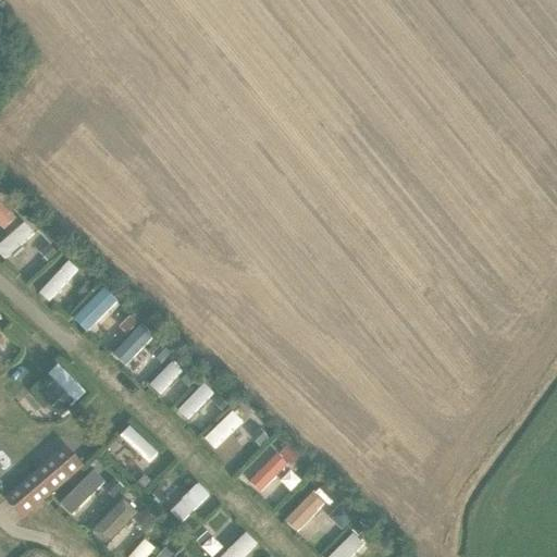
[(0,227),(2,231),(17,217),(0,197),(0,227)]
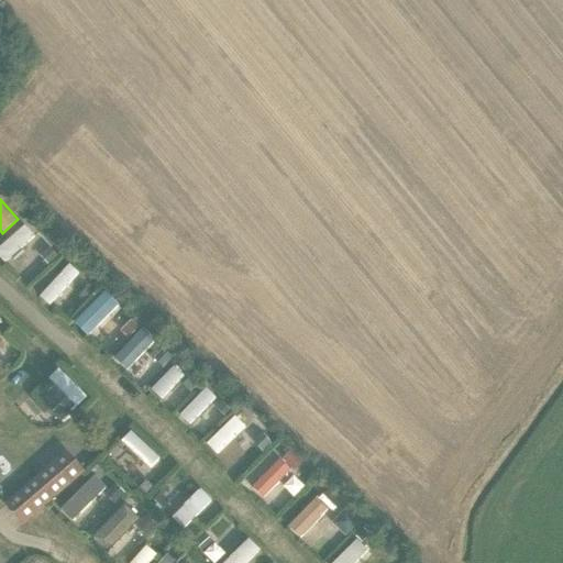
[(22,220),(0,244),(0,255),(9,264),(37,233),(22,220)]
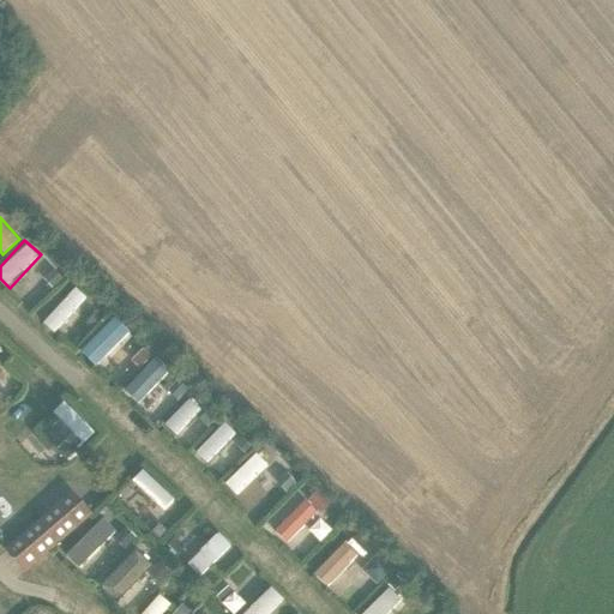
[(36,265),(13,286),(25,299),(48,278),(36,265)]
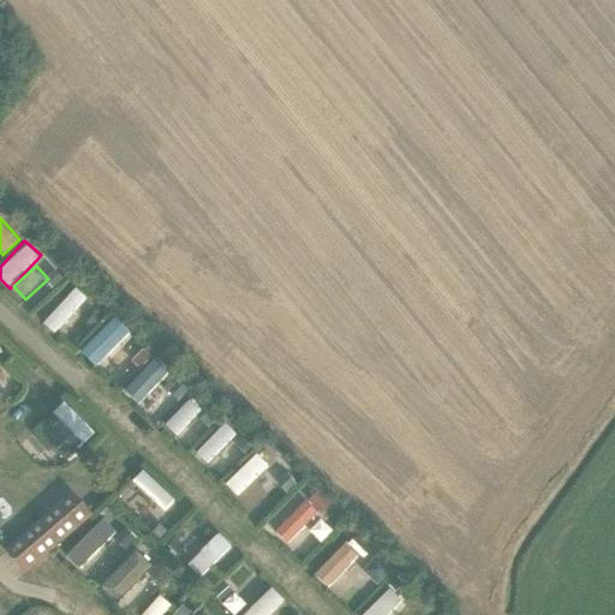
[(41,322),(55,335),(90,297),(76,284),(41,322)]
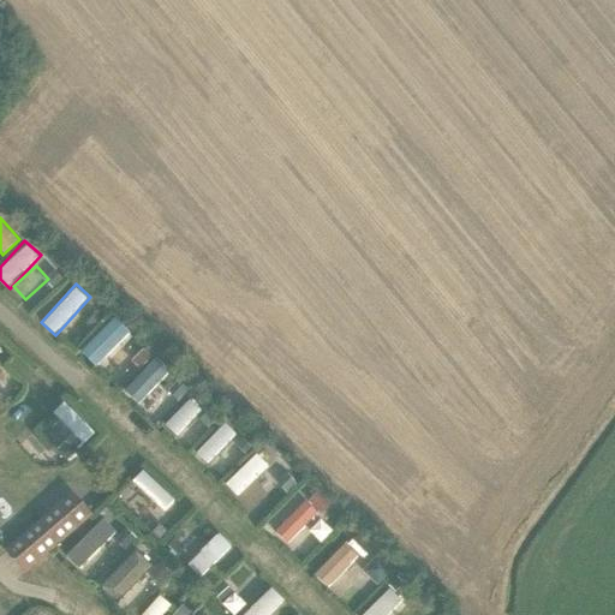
[(79,346),(97,364),(133,329),(115,311),(79,346)]
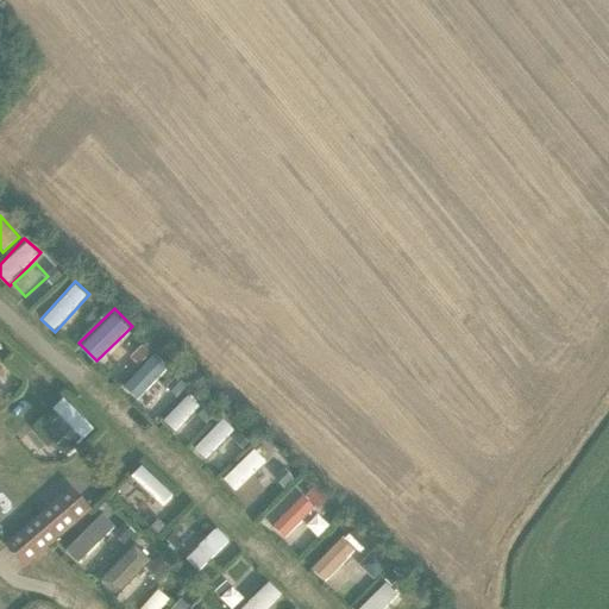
[(123,377),(151,350),(139,338),(131,346),(124,340),(105,359),(123,377)]
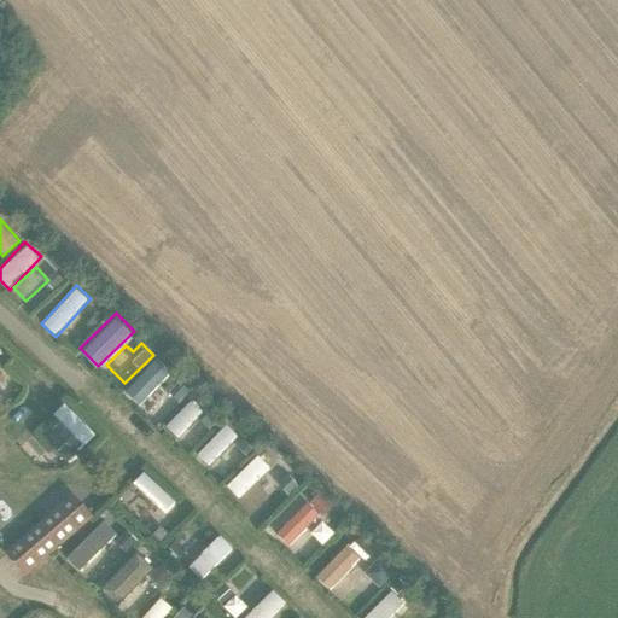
[(139,402),(164,375),(150,362),(124,389),(139,402)]
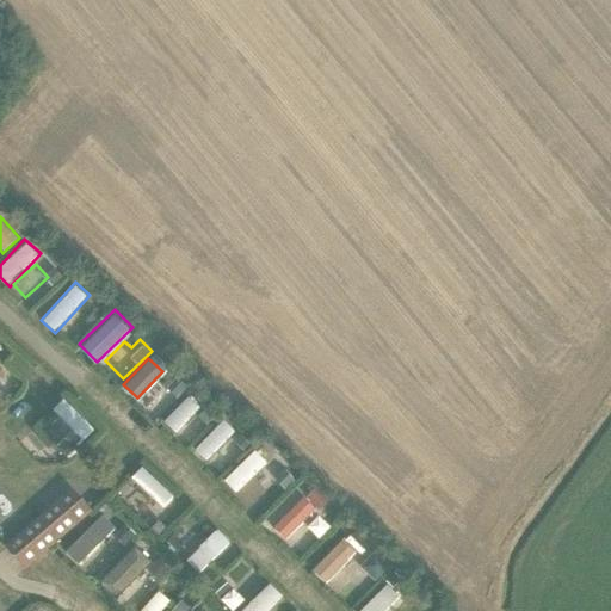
[(0,390),(11,381),(1,371),(0,371),(0,390)]
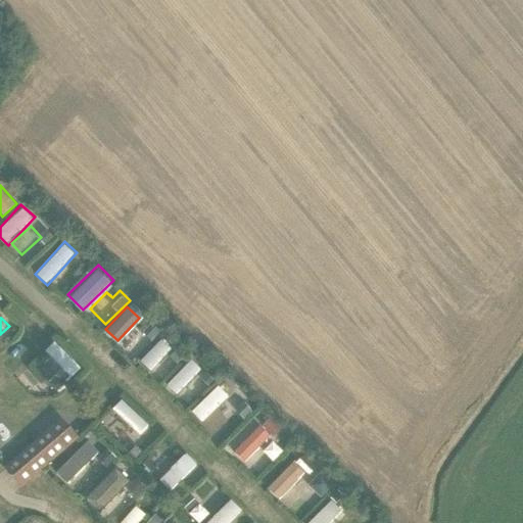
[(157,335),(140,362),(158,373),(176,346),(157,335)]
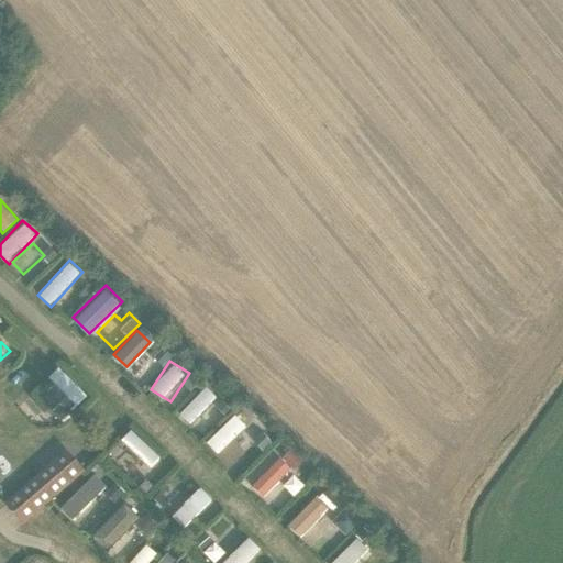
[(59,364),(46,376),(74,405),(87,393),(59,364)]
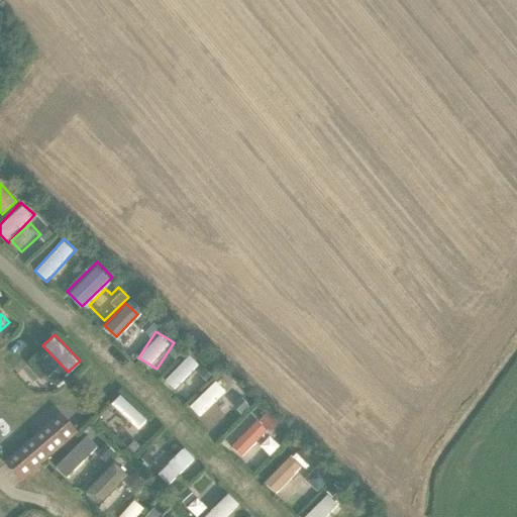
[(188,352),(164,378),(179,393),(203,367),(188,352)]
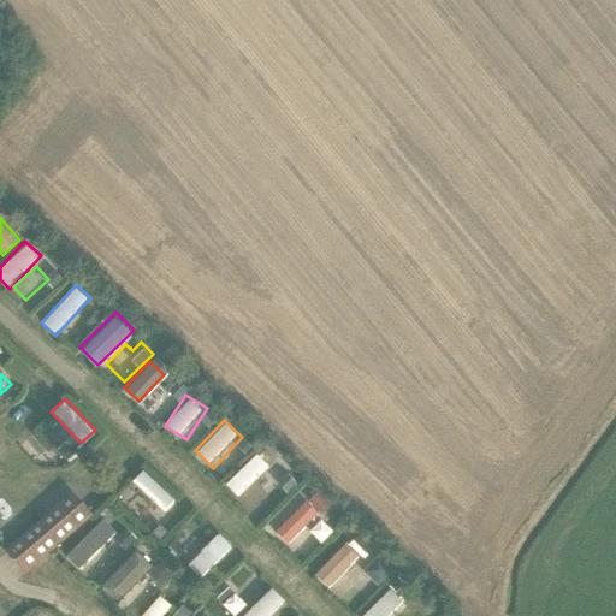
[(229,480),(244,495),(271,466),(255,451),(229,480)]
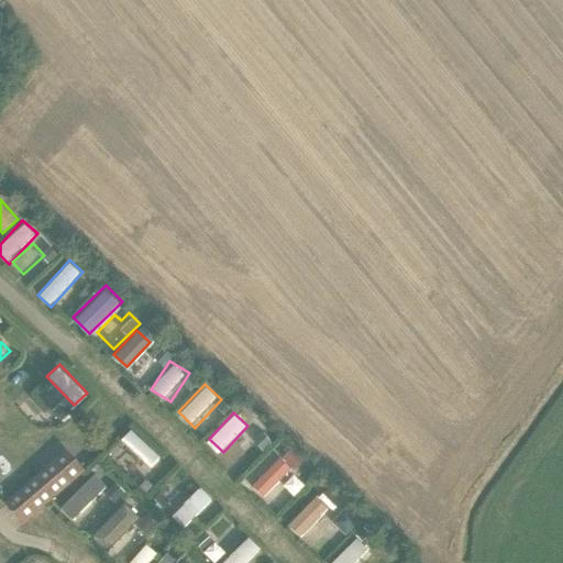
[(141,477),(162,457),(133,428),(113,448),(141,477)]
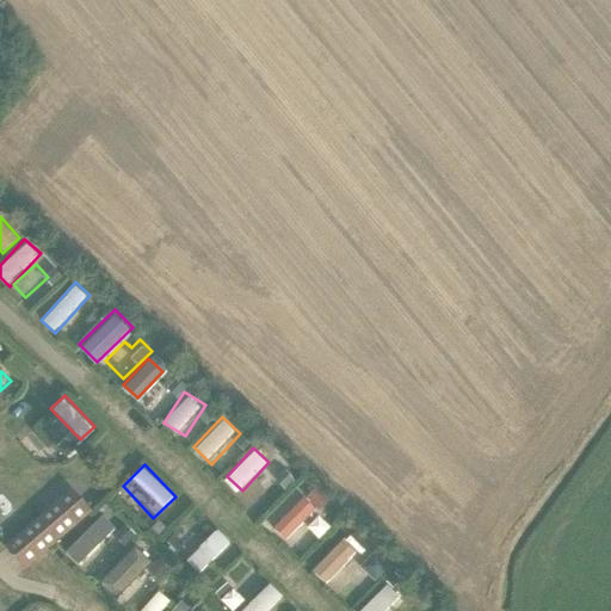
[(0,487),(0,534),(4,537),(28,516),(0,487)]
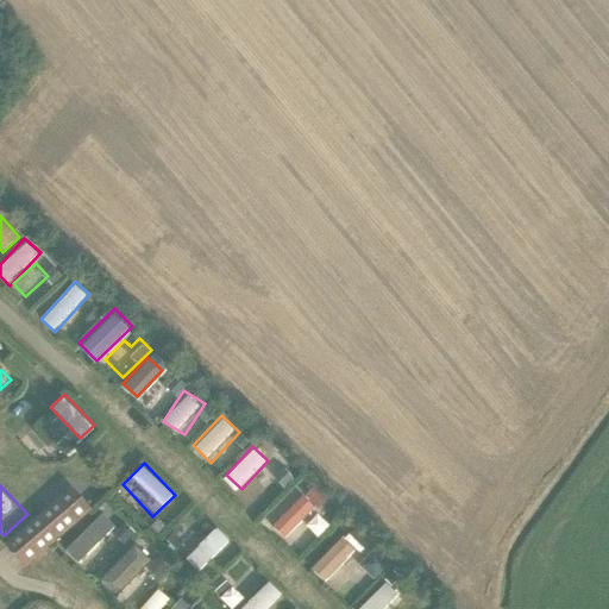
[(71,491),(6,547),(25,570),(90,514),(71,491)]
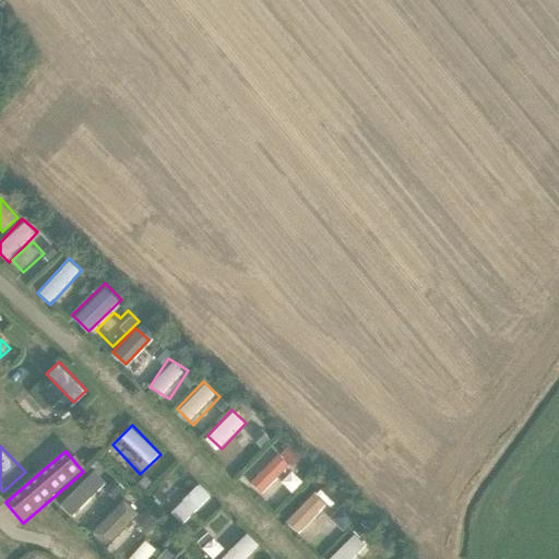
[(248,484),(263,498),(293,466),(277,453),(248,484)]
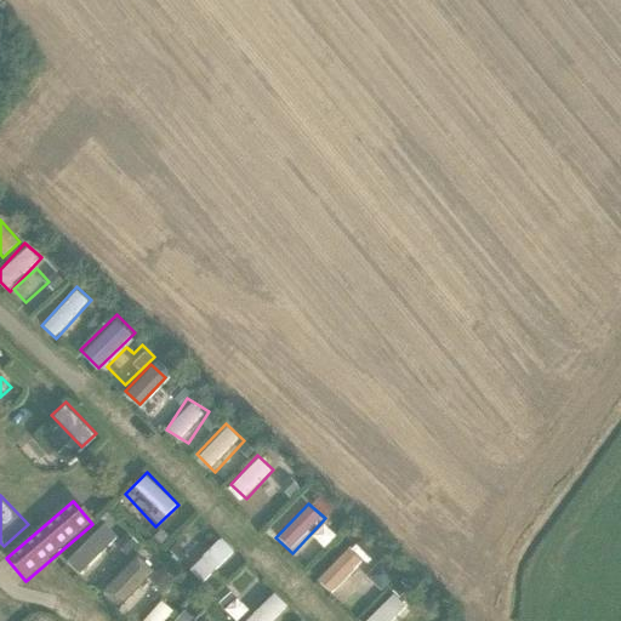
[(66,557),(83,575),(123,540),(104,520),(66,557)]
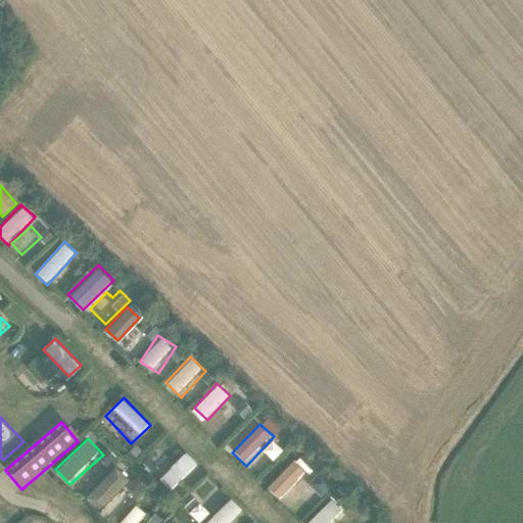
[(295,461),(267,488),(281,504),(310,476),(295,461)]
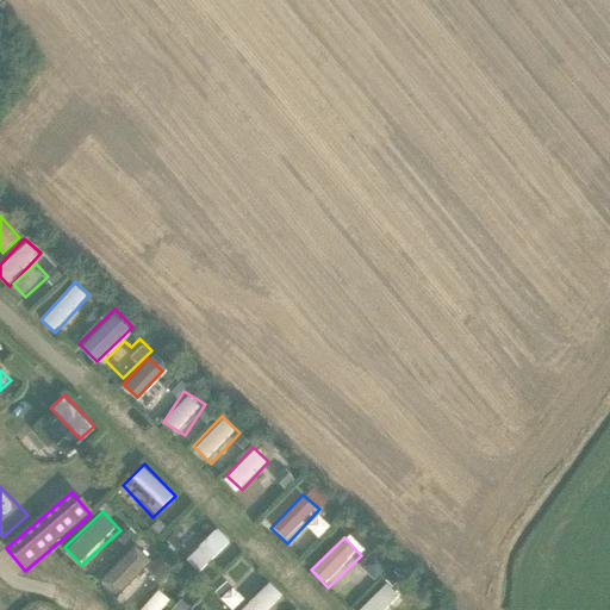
[(113,599),(154,564),(137,546),(97,580),(113,599)]
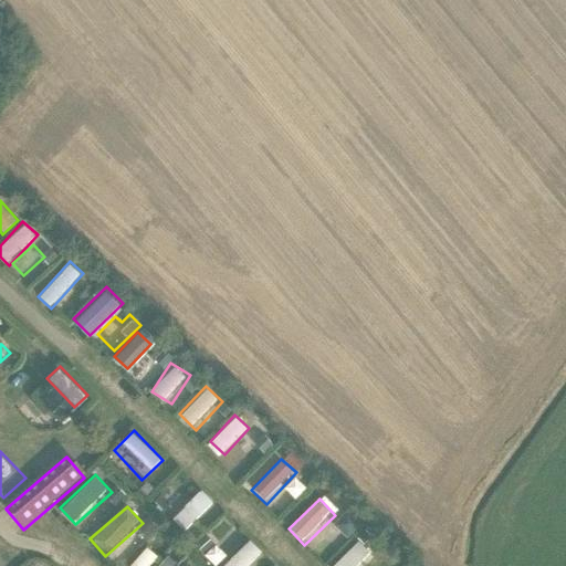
[(329,561),(333,565),(352,565),(369,553),(357,538),(329,561)]
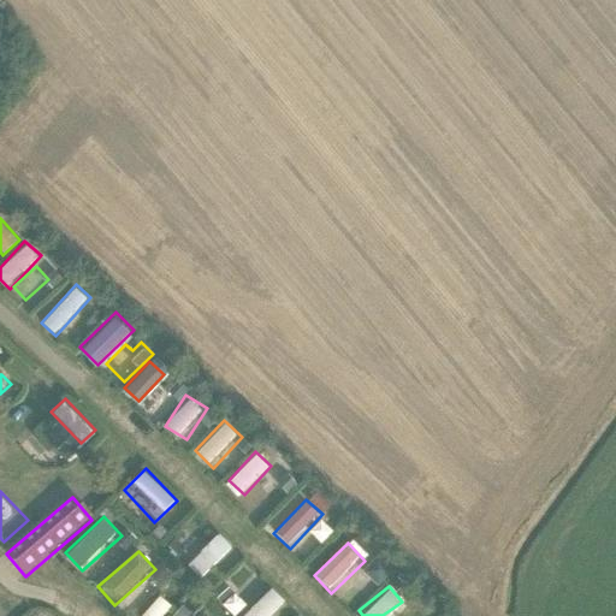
[(244,615),(273,615),(286,603),(271,588),(244,615)]
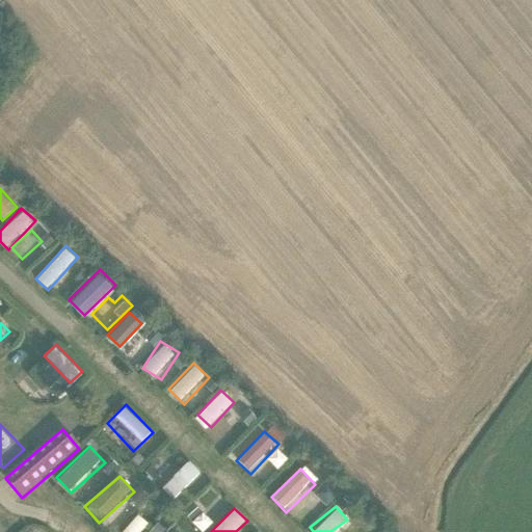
[(122,531),(143,531),(151,524),(138,513),(122,531)]
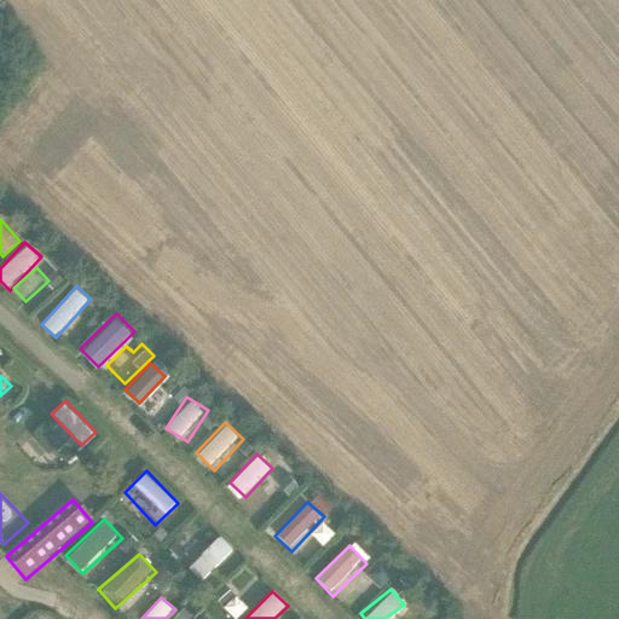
[(401,618),(423,618),(412,608),(401,618)]
